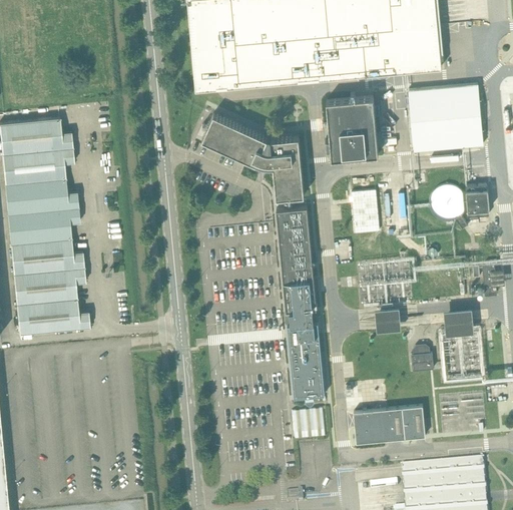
[(187,0),(196,91),(442,69),(435,0),(187,0)]
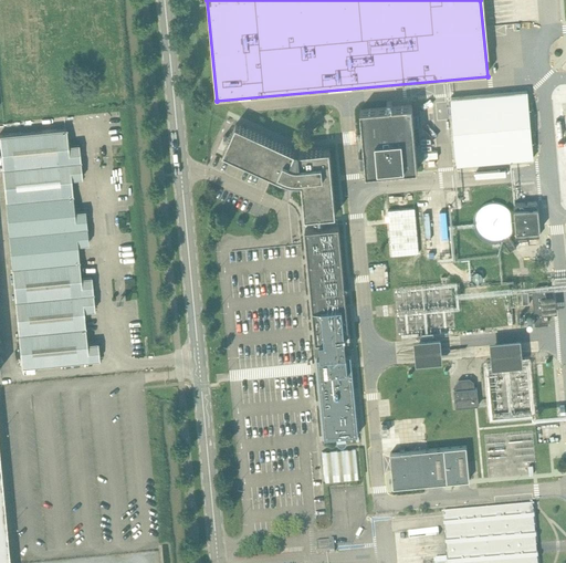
[(457,169),(533,162),(527,94),(451,101),(457,169)]
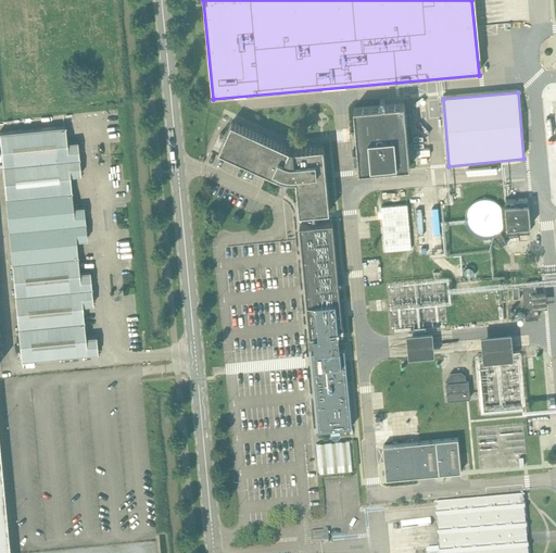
[(359,174),(411,170),(405,107),(354,111),(357,152),(354,152),(354,151),(353,151),(354,164),(355,164),(355,163),(358,163),(359,174)]
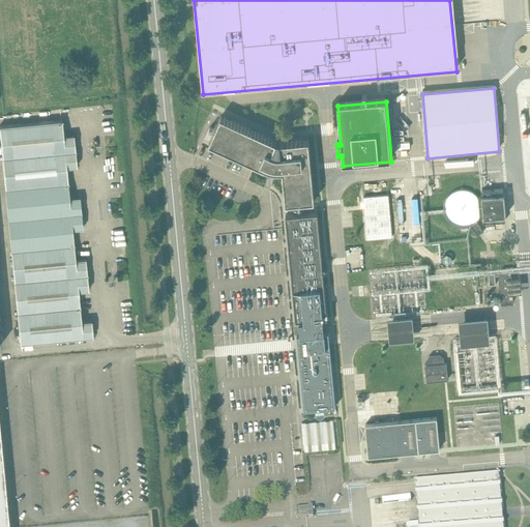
[(324,418),(325,415),(324,411),(335,410),(328,334),(324,335),(323,321),(327,321),(317,215),(303,216),(302,205),(315,204),(308,143),(280,146),(276,145),(221,119),(209,146),(264,171),(265,171),(269,173),(273,173),(277,174),(283,174),(286,206),(294,206),(295,217),(286,217),(295,323),(299,323),(300,330),(298,331),(297,332),(297,334),(297,335),(299,337),(301,337),(301,338),(297,338),(304,413),(316,411),(316,416),(317,418),(318,420),(321,420),(323,419),(324,418)]
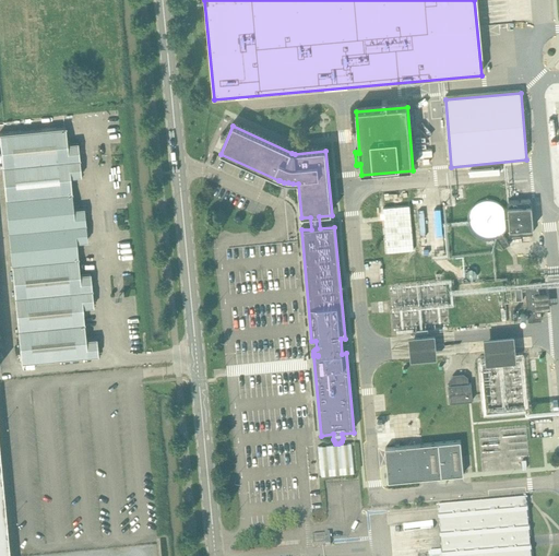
[(0,146),(2,169),(79,162),(78,145),(67,146),(66,130),(0,135),(0,146)]
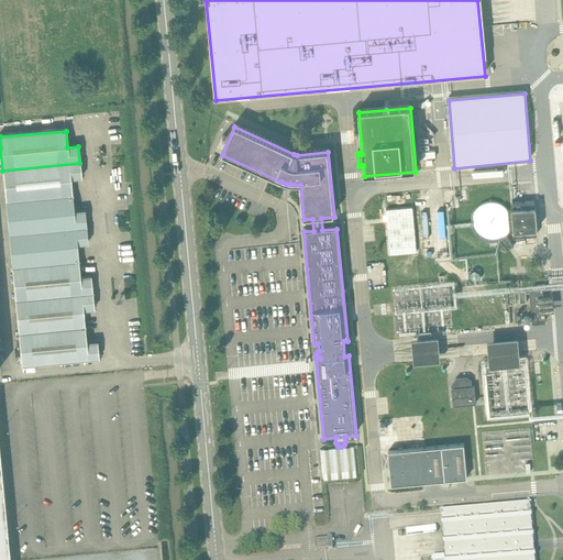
[(79,163),(2,171),(6,204),(72,197),(70,182),(81,180),(79,163)]
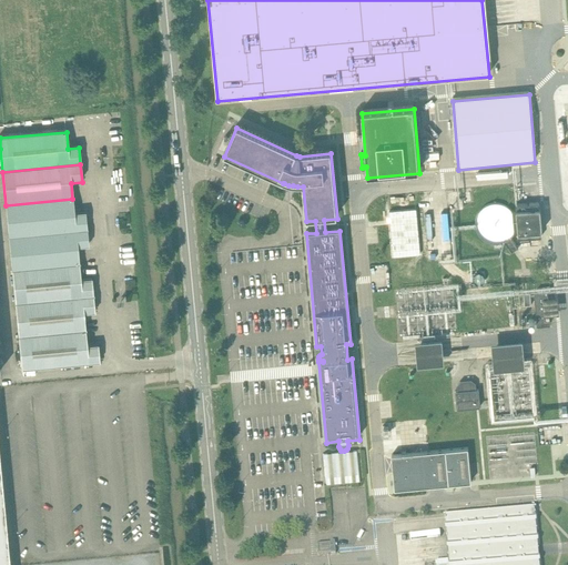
[(74,215),(72,199),(6,205),(9,239),(87,231),(85,214),(74,215)]
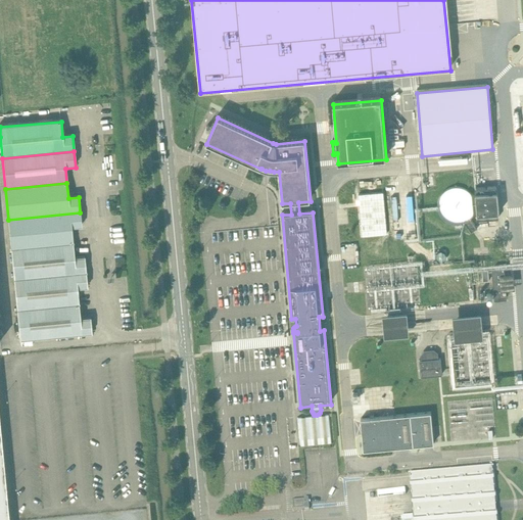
[(475,196),(471,197),(468,193),(463,191),(459,190),(454,190),(448,192),(444,194),(440,198),(438,202),(437,207),(438,213),(440,218),(443,221),(447,224),(453,226),(458,227),(467,235),(475,233),(467,226),(471,224),(475,222),(477,218),(483,218),(483,223),(487,223),(488,234),(484,234),(485,245),(497,244),(495,222),(498,221),(495,190),(474,191),(475,196)]
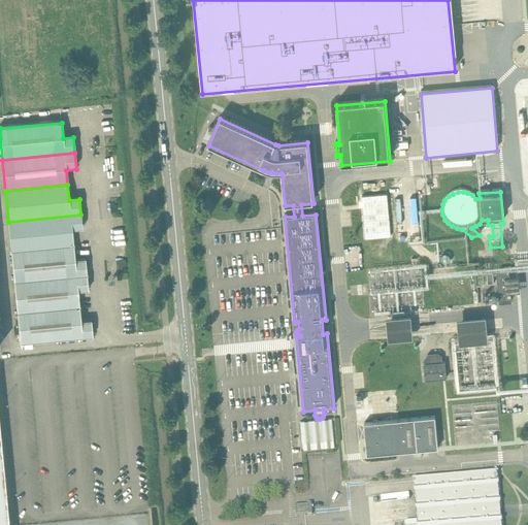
[(80,215),(8,222),(11,253),(73,247),(72,231),(83,231),(80,215)]
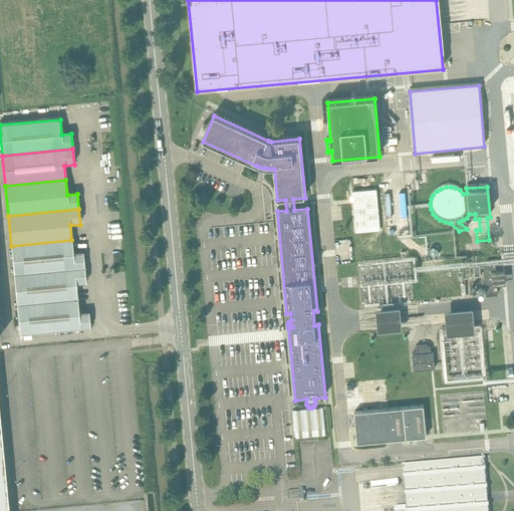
[(72,254),(71,240),(11,246),(13,276),(84,269),(82,253),(72,254)]
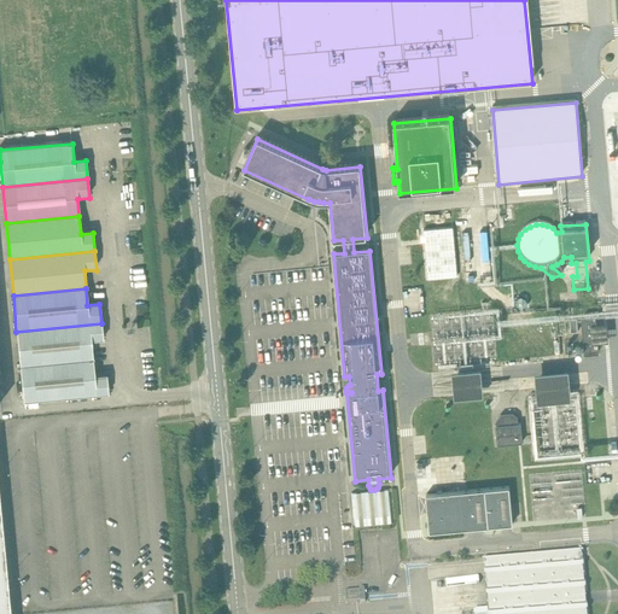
[(101,323),(16,332),(19,367),(93,361),(91,343),(103,341),(101,323)]
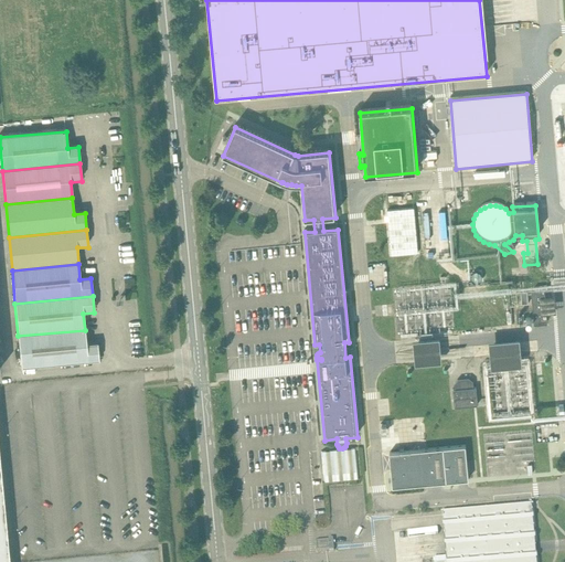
[(85,330),(18,336),(21,370),(99,362),(97,345),(86,346),(85,330)]
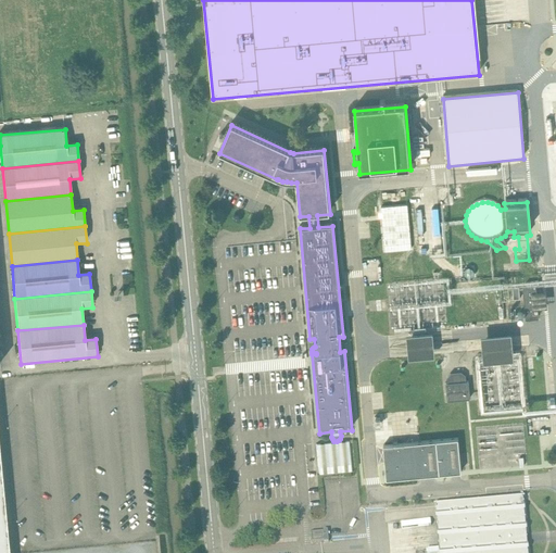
[(470,339),(472,366),(503,364),(501,337),(470,339)]
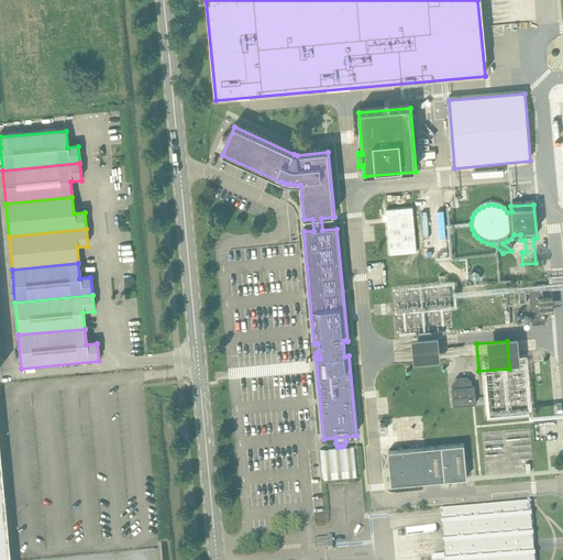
[(431,342),(405,344),(406,369),(432,366),(431,342)]
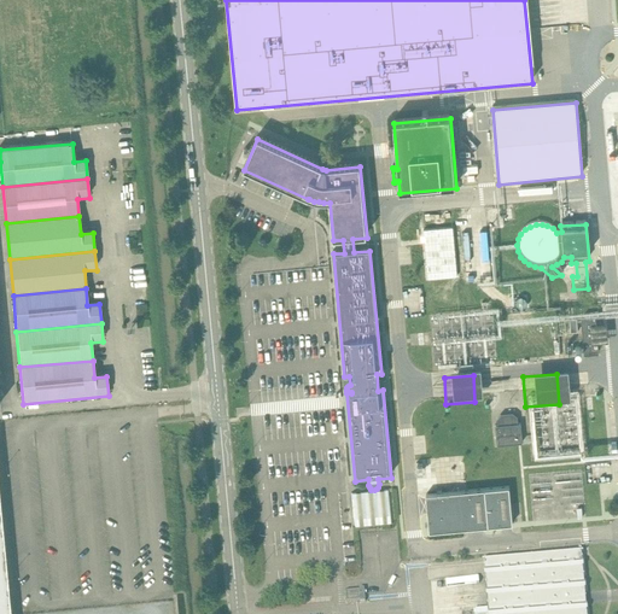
[(520,427),(495,430),(496,449),(522,446),(520,427)]
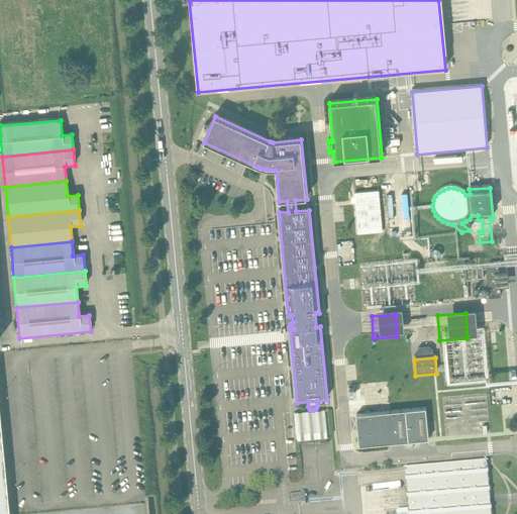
[(429,441),(426,410),(356,417),(359,448),(429,441)]
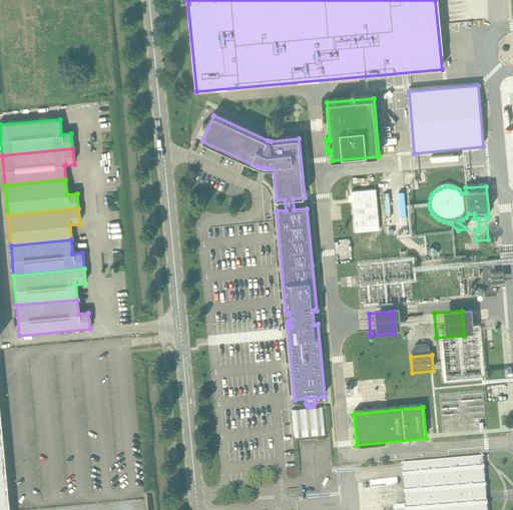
[(8,509),(0,427),(0,509),(8,509)]
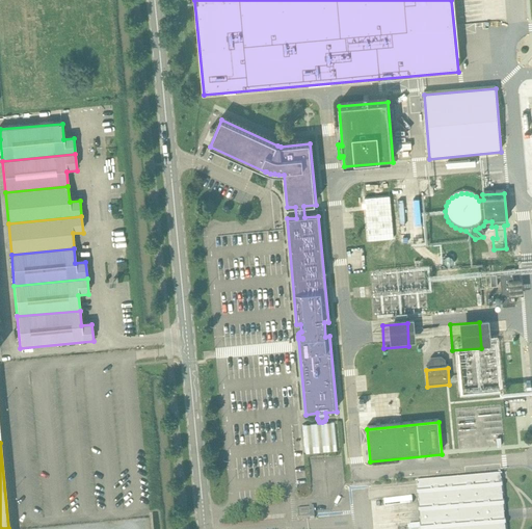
[(417,488),(421,528),(505,528),(501,480),(417,488)]
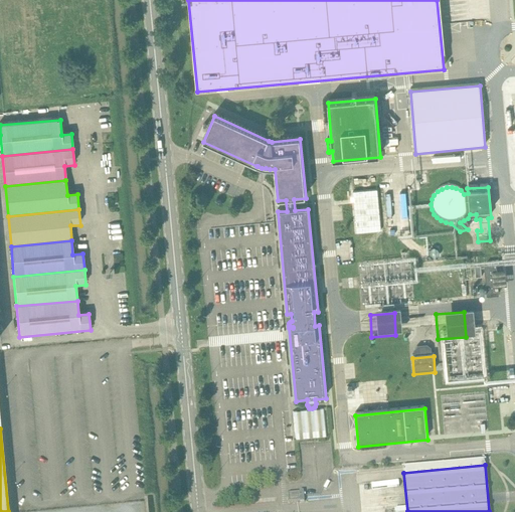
[(291,504),(301,503),(302,502),(302,497),(300,495),(290,496),(289,498),(289,503),(291,504)]
